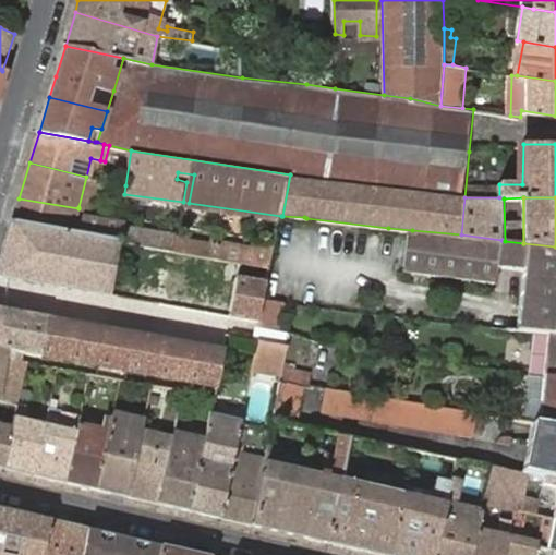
[(77,215),(79,208),(19,198),(16,205),(67,213),(77,215)]
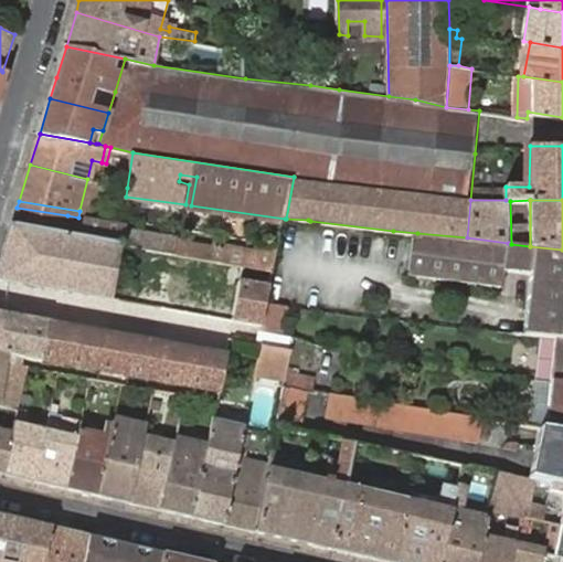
[(67,215),(17,208),(12,223),(64,232),(67,215)]
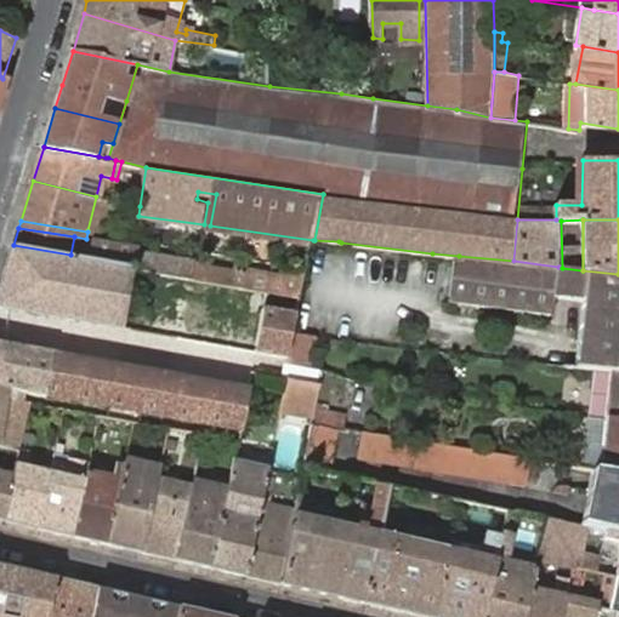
[(137,267),(189,276),(194,276),(197,262),(198,257),(86,239),(74,236),(71,255),(72,255),(137,267)]
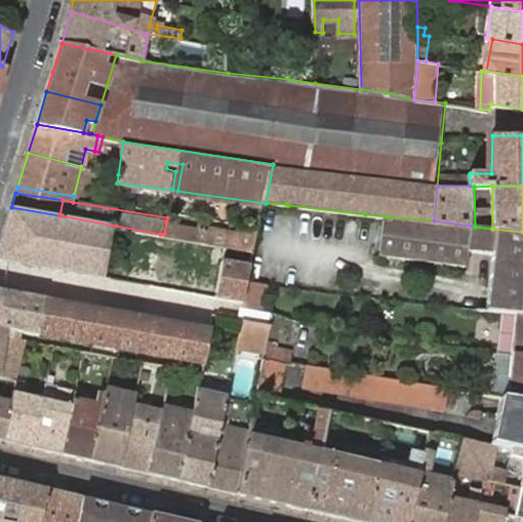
[(59,215),(11,207),(0,247),(0,255),(105,276),(116,226),(61,215),(59,215)]
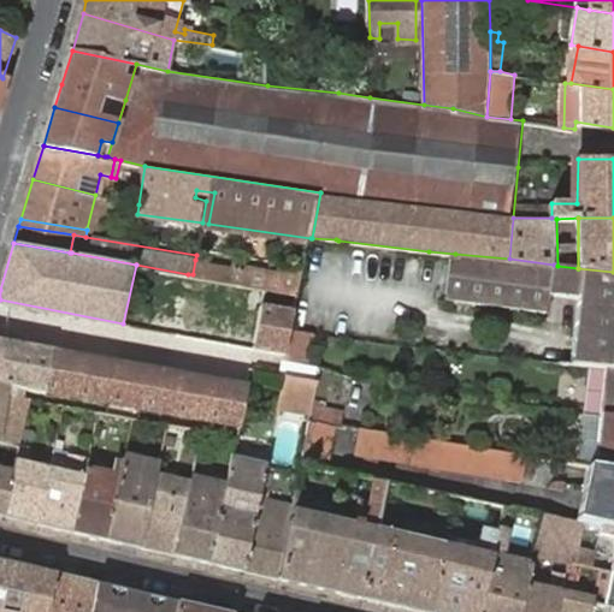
[(554,265),(509,259),(455,254),(448,297),(551,310),(554,293),(580,297),(576,343),(573,363),(591,366),(607,367),(613,367),(613,272),(578,268),(558,266),(554,265)]
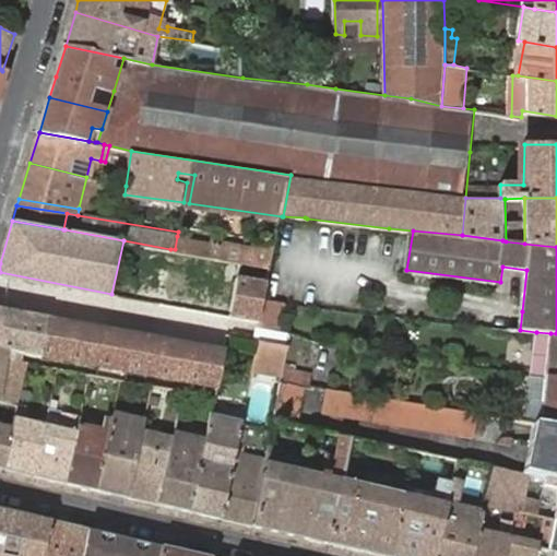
[(177,236),(175,249),(240,261),(271,267),(275,246),(257,244),(257,247),(224,241),(223,245),(184,237),(177,236)]
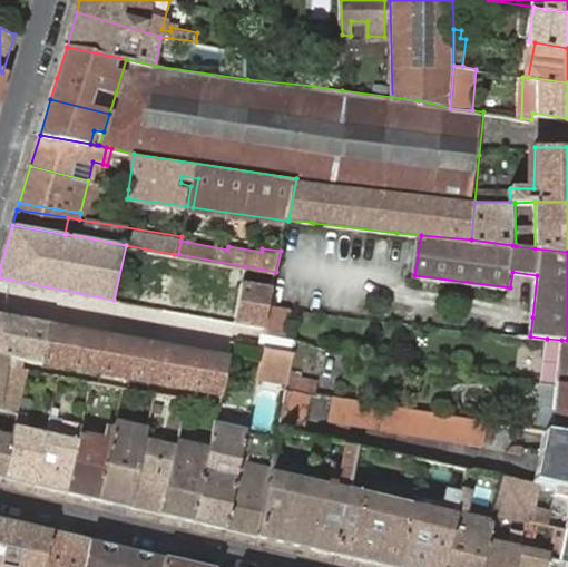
[(276,272),(245,266),(243,282),(235,322),(265,326),(270,305),(273,286),(276,272)]
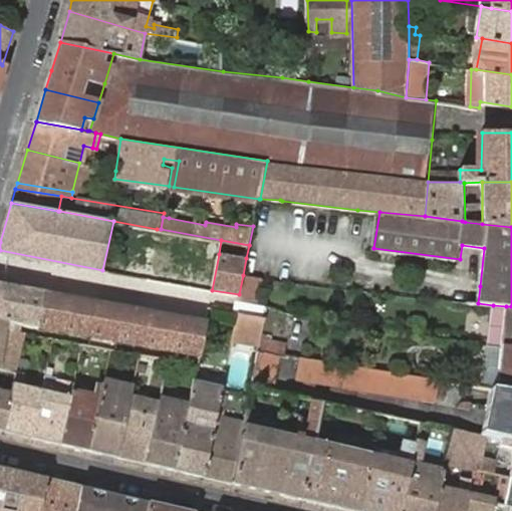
[(40,322),(204,352),(208,320),(211,306),(204,305),(202,318),(0,281),(0,316),(11,318),(23,321),(39,325),(40,322)]
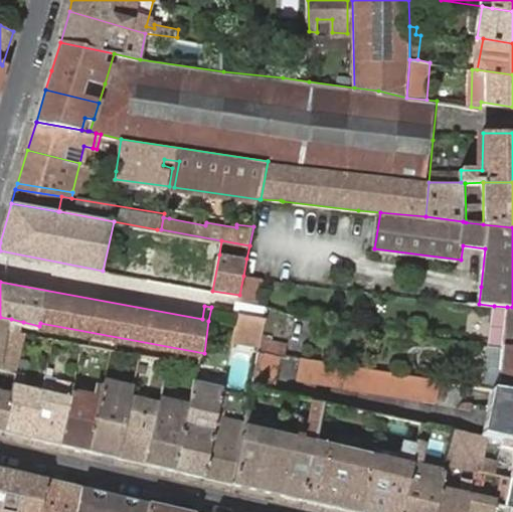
[(512,307),(507,307),(494,306),(491,345),(505,346),(512,347),(512,307)]
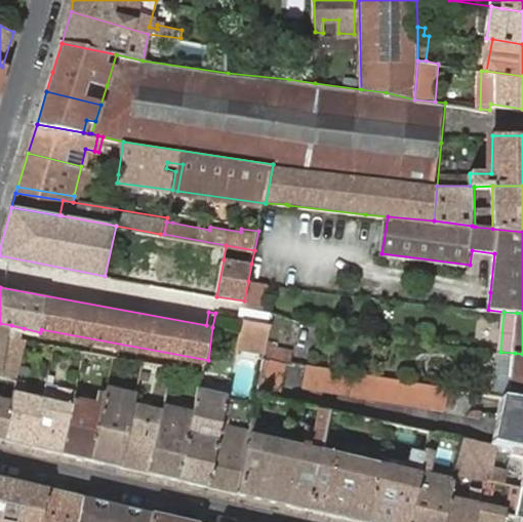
[(238,348),(266,353),(267,346),(271,324),(244,318),(238,348)]
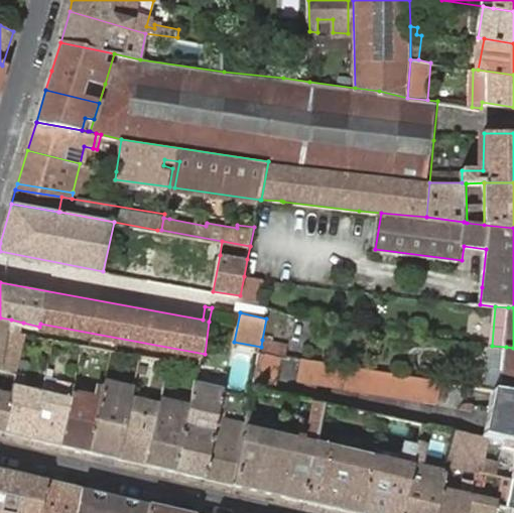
[(11,319),(0,317),(0,369),(1,369),(6,347),(11,319)]
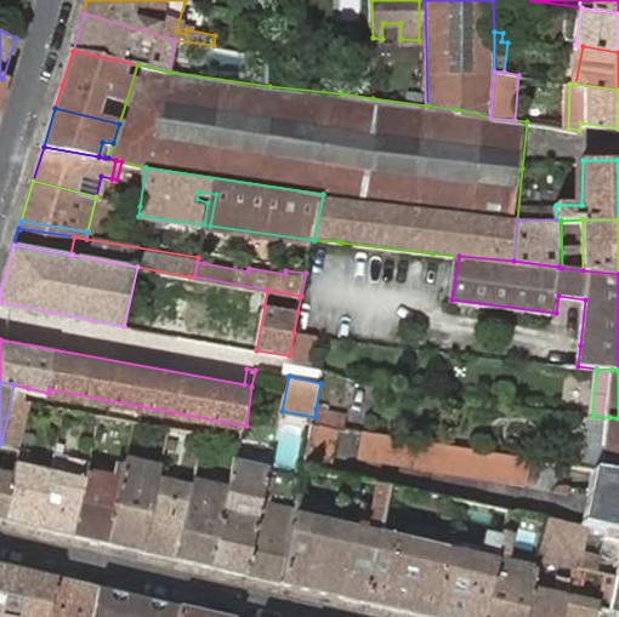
[(26,401),(28,388),(13,384),(7,417),(28,422),(32,404),(26,401)]
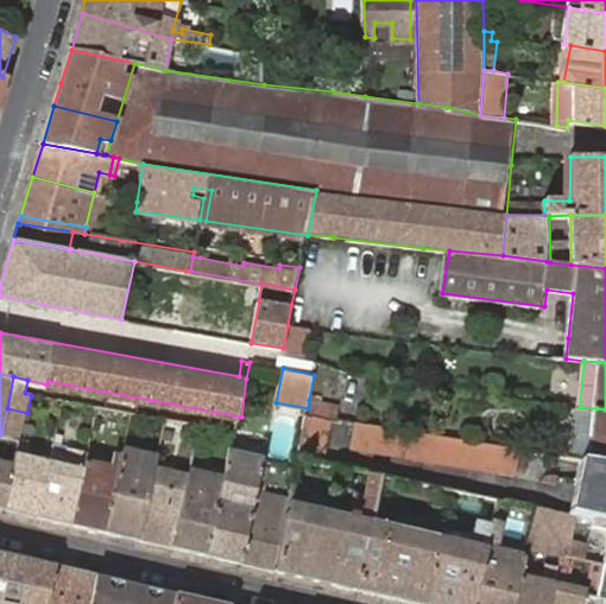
[(6,507),(39,515),(52,459),(58,433),(65,398),(58,396),(44,457),(17,451),(16,463),(6,507)]
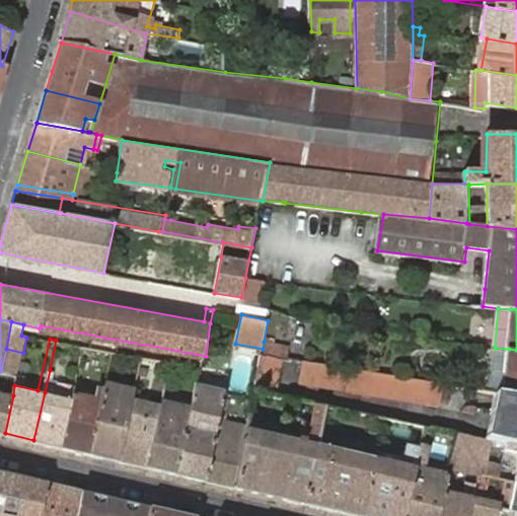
[(264,342),(263,349),(262,353),(283,357),(289,358),(291,345),(264,342)]
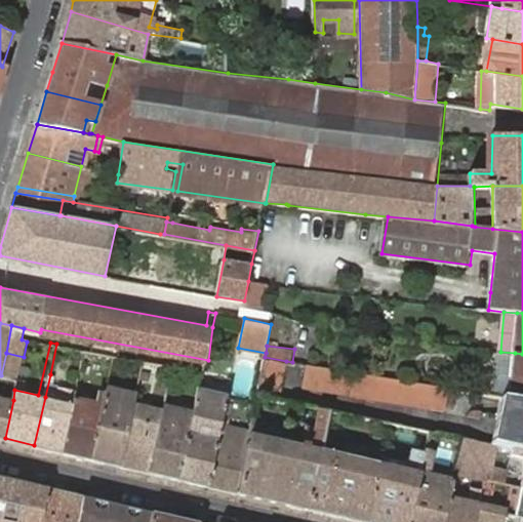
[(522,354),(515,353),(500,352),(497,395),(510,397),(519,398),(522,398),(522,354)]
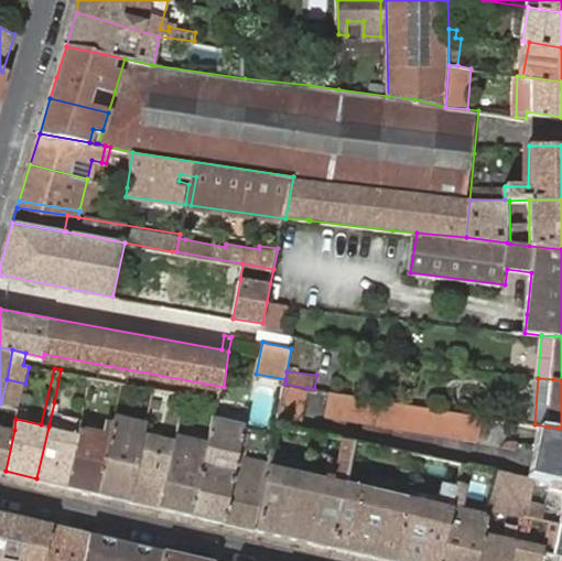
[(284,384),(277,422),(300,428),(307,388),(284,384)]
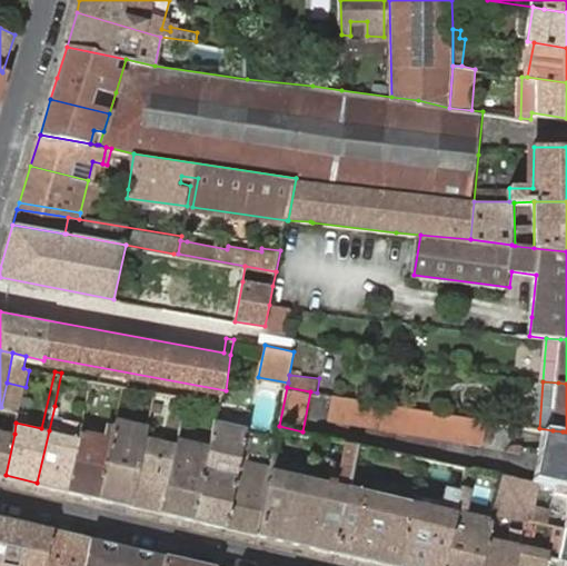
[(183,396),(158,390),(156,400),(181,405),(183,396)]
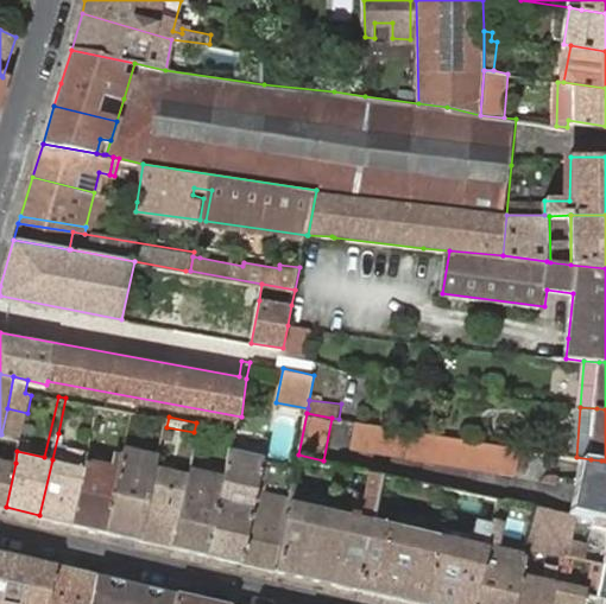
[(352,446),(408,456),(412,431),(355,421),(352,446)]
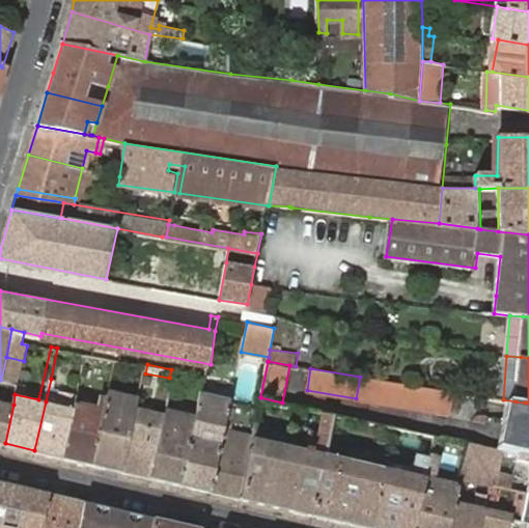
[(445,414),(449,392),(360,377),(356,398),(445,414)]
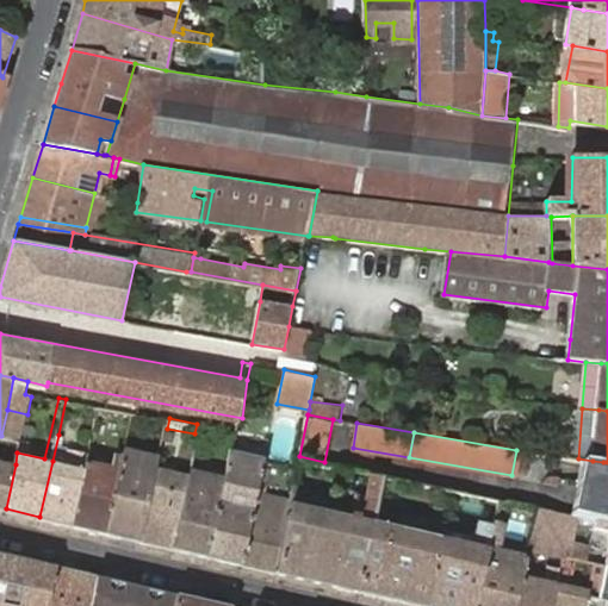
[(39,517),(73,524),(87,462),(90,453),(63,447),(66,436),(59,435),(53,461),(39,517)]
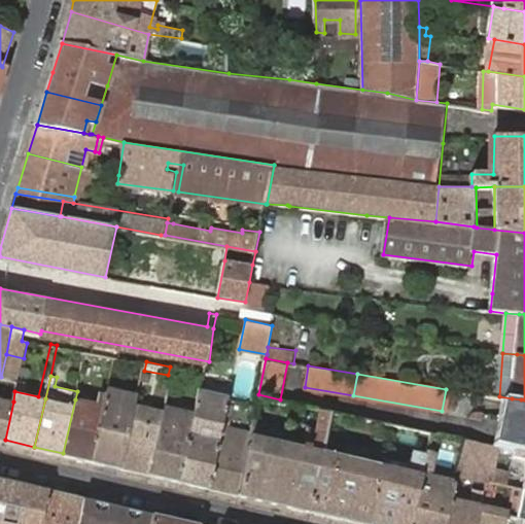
[(0,439),(5,440),(13,402),(14,391),(19,381),(7,379),(2,399),(0,398),(0,439)]
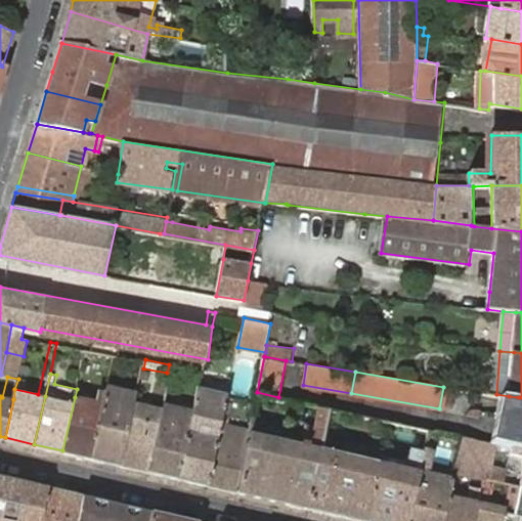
[(200,393),(179,478),(209,484),(221,422),(228,390),(222,389),(218,404),(207,401),(210,386),(202,384),(200,393)]
